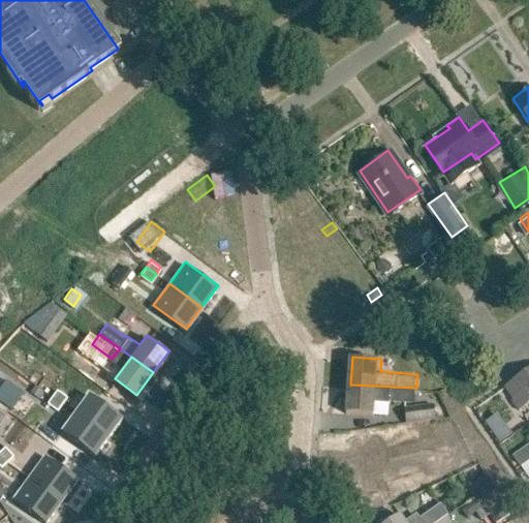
[(528,398),(528,365),(505,382),(514,395),(511,396),(519,405),(528,398)]
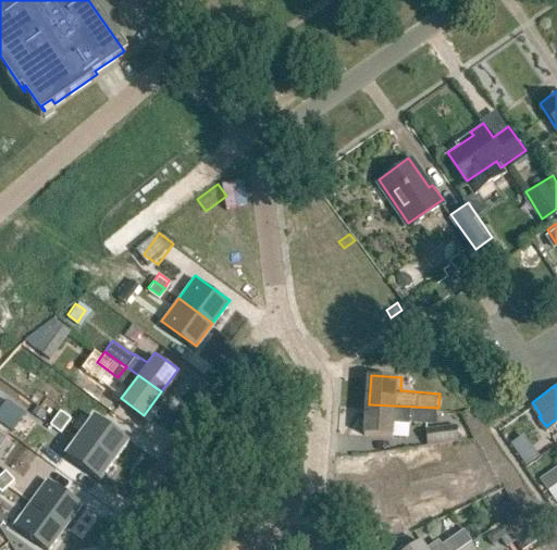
[(367,434),(397,436),(398,420),(412,421),(412,417),(444,420),(444,409),(438,408),(369,404),(367,434)]
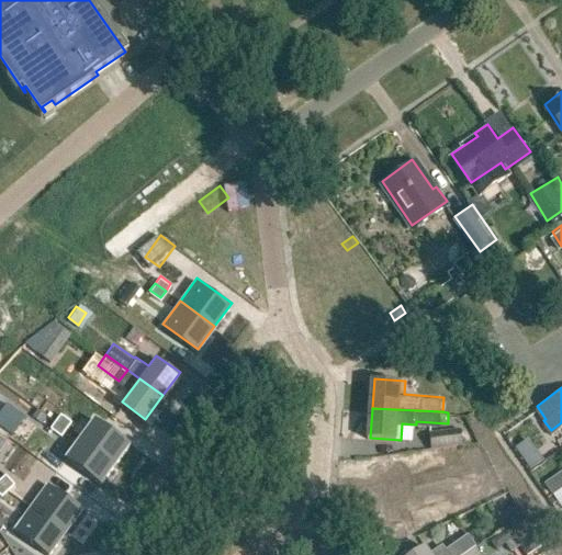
[(56,418),(66,427),(71,419),(62,411),(56,418)]
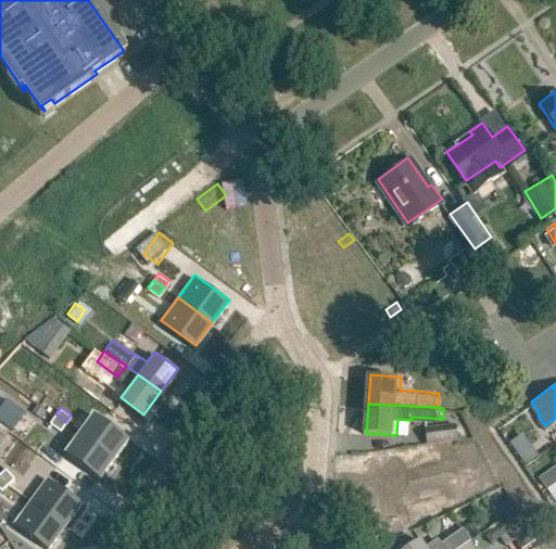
[(95,412),(79,432),(114,457),(128,437),(95,412)]
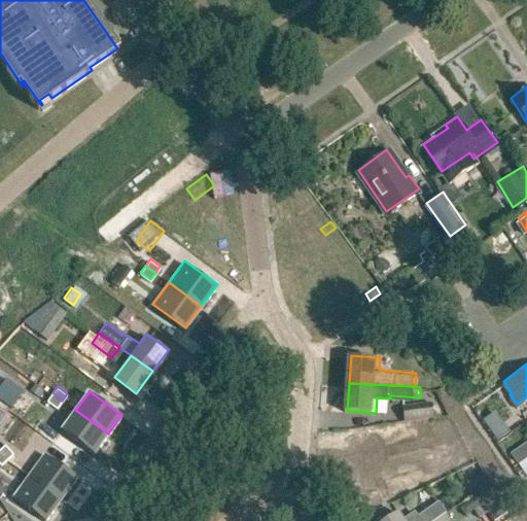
[(58,407),(62,401),(53,392),(47,400),(58,407)]
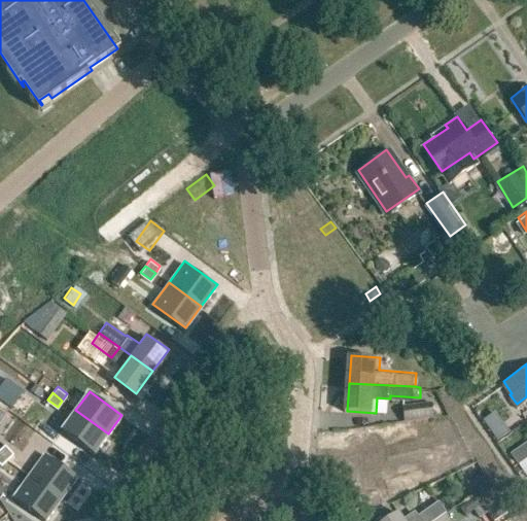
[(400,403),(402,418),(432,415),(430,400),(400,403)]
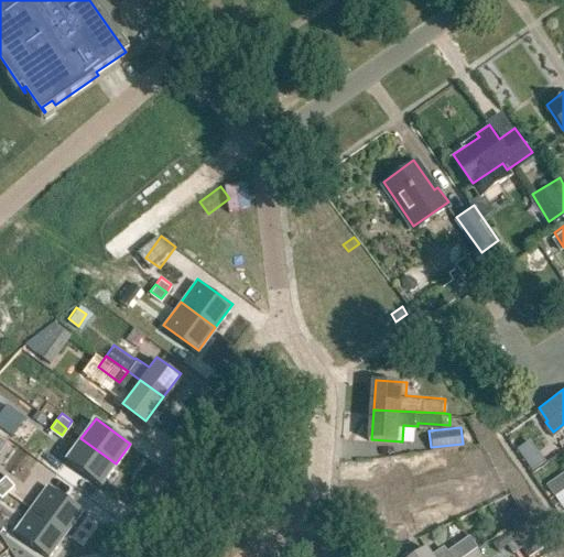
[(517,444),(532,466),(546,457),(530,434),(517,444)]
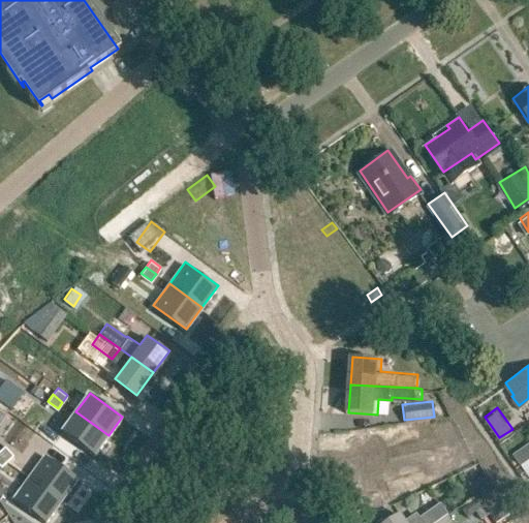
[(95,454),(109,435),(75,411),(62,430),(95,454)]
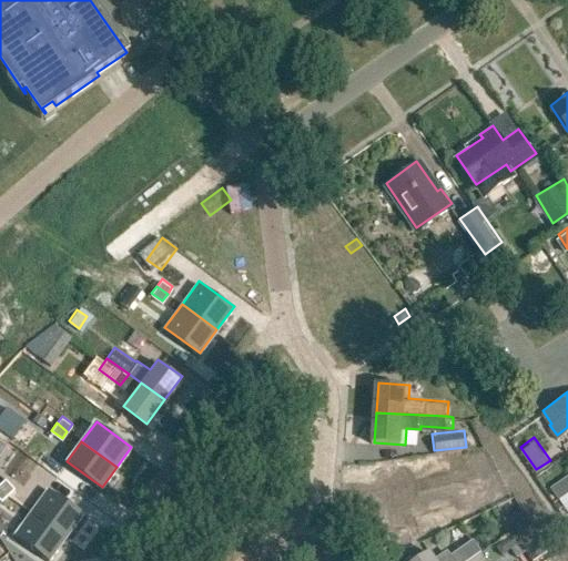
[(453,475),(439,478),(442,487),(455,482),(453,475)]
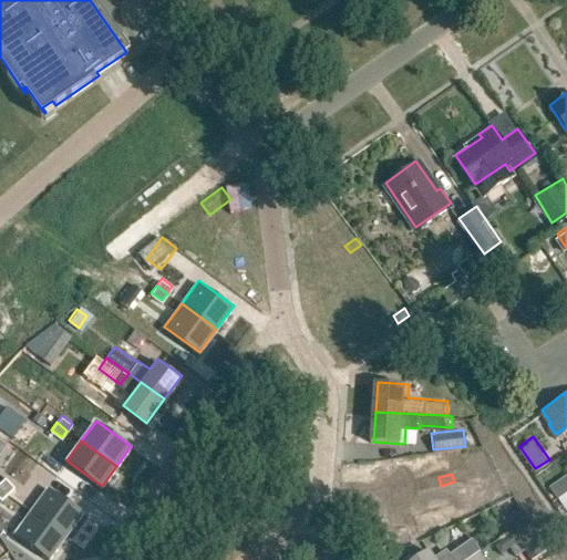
[(0,483),(6,489),(8,493),(14,486),(6,476),(0,480),(0,483)]
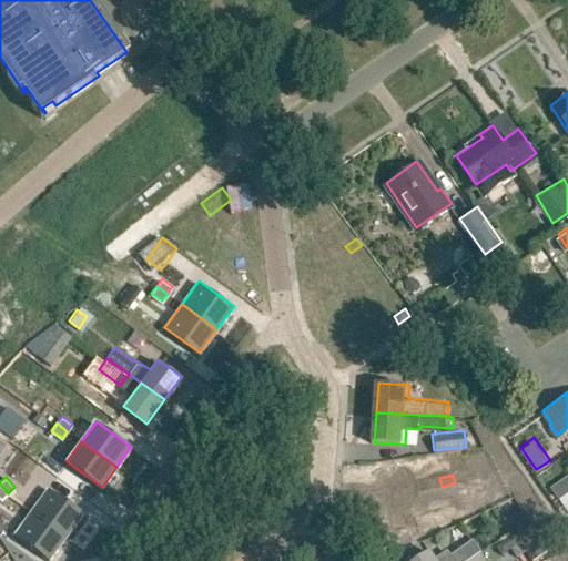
[(560,478),(550,485),(558,496),(567,488),(560,478)]
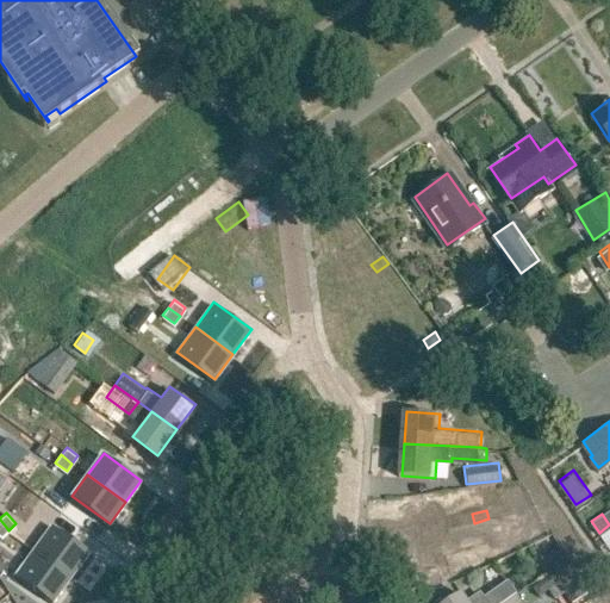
[(489,518),(474,523),(478,533),(491,528),(489,518)]
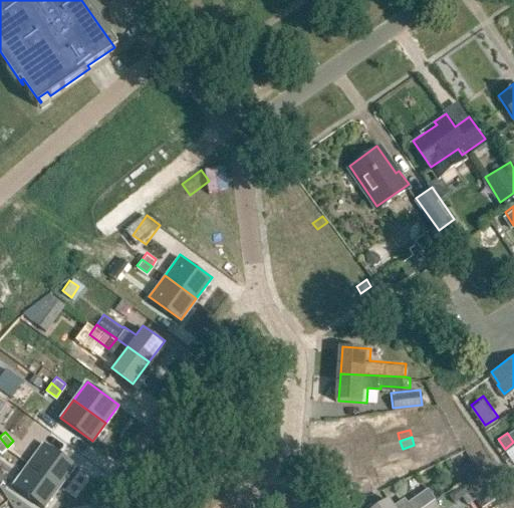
[(44,441),(28,462),(60,485),(75,464),(44,441)]
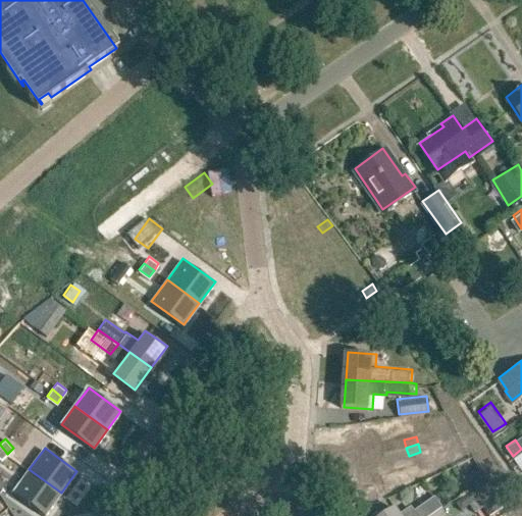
[(390,453),(353,464),(360,489),(399,478),(390,453)]
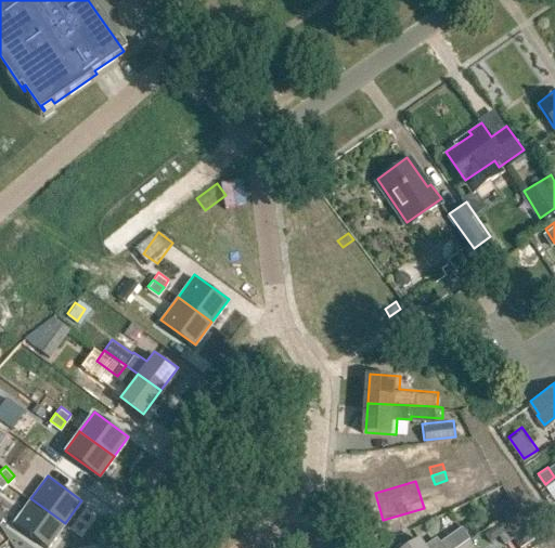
[(48,546),(65,523),(30,498),(14,521),(48,546)]
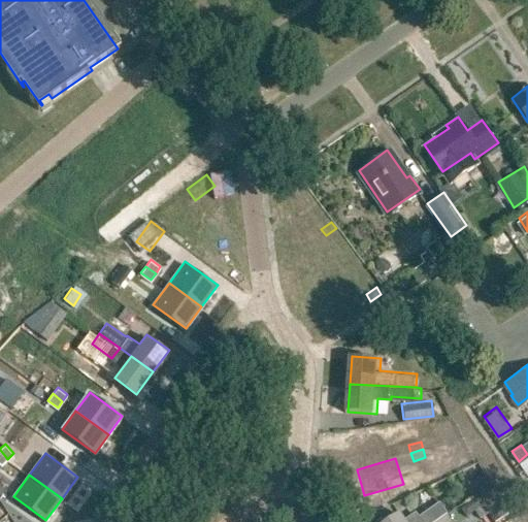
[(492,485),(461,506),(466,513),(483,501),(494,519),(508,510),(492,485)]
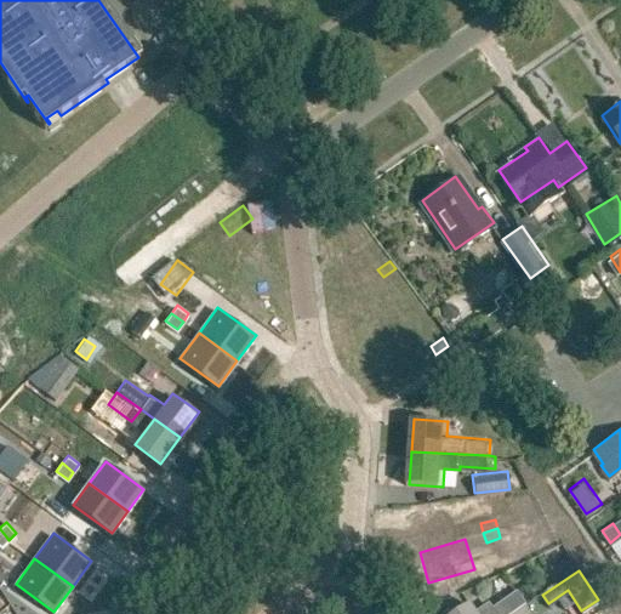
[(0,608),(13,597),(1,583),(0,584),(0,608)]
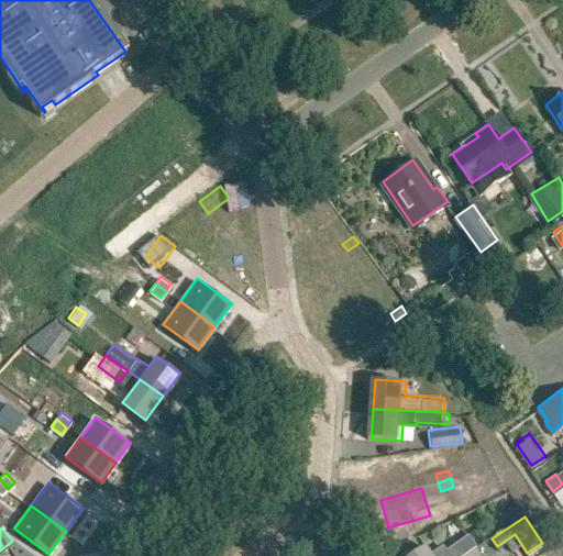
[(407,555),(457,555),(476,544),(467,533),(445,548),(442,543),(430,552),(424,544),(407,555)]
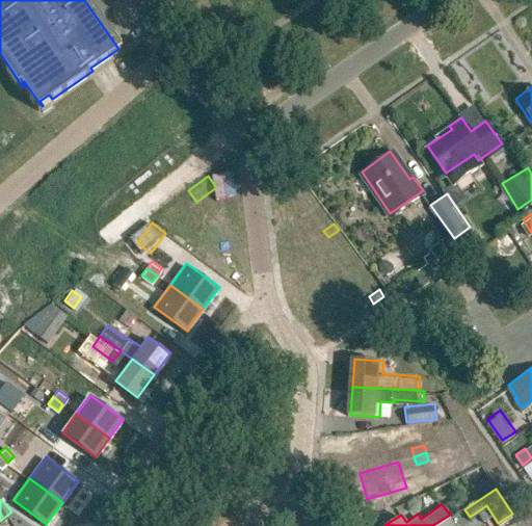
[(432,525),(456,525),(457,525),(450,515),(432,525)]
